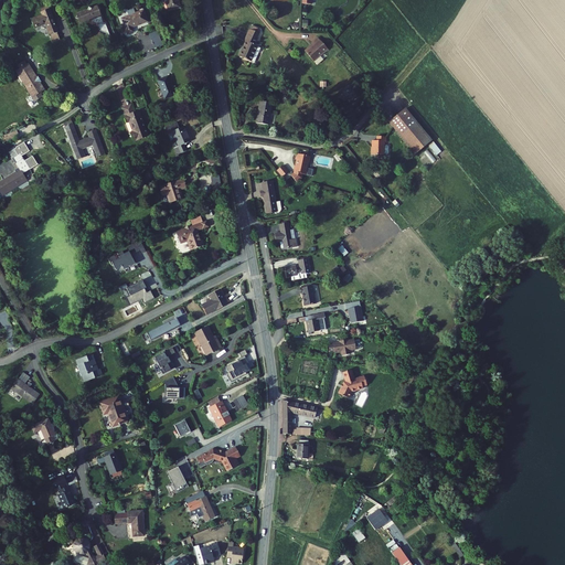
[(179,0),(167,0),(168,10),(180,10),(179,0)]
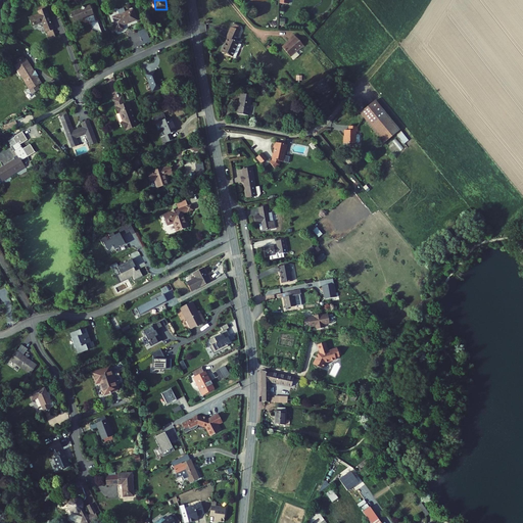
[(94,5),(72,13),(76,22),(97,14),(94,5)]
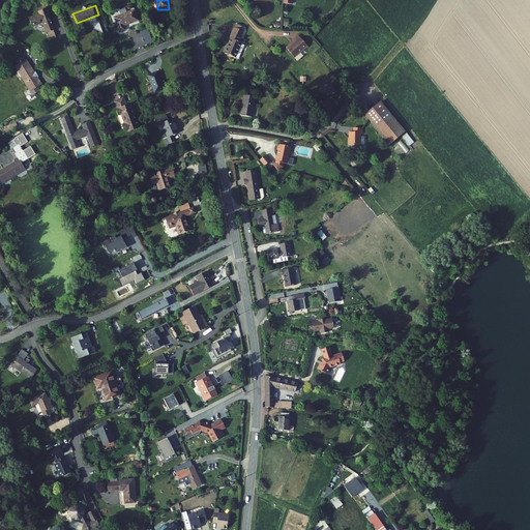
[(137,5),(115,12),(121,30),(129,28),(126,20),(140,16),(137,5)]
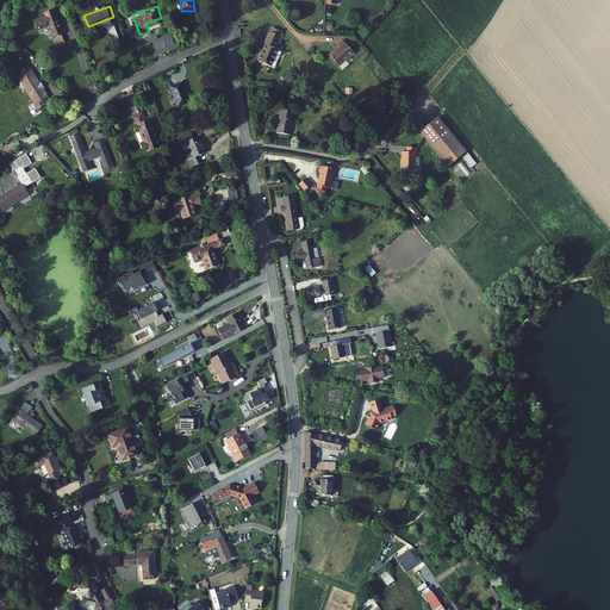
[(48,20),(37,24),(41,35),(51,31),(55,42),(56,42),(66,38),(57,13),(47,17),(48,20)]
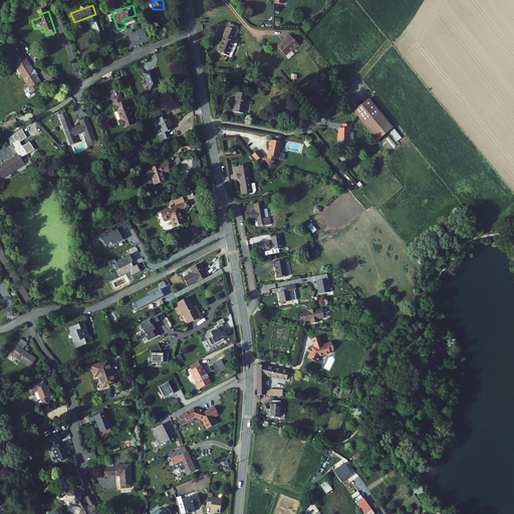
[(137,30),(140,43),(147,42),(145,28),(137,30)]
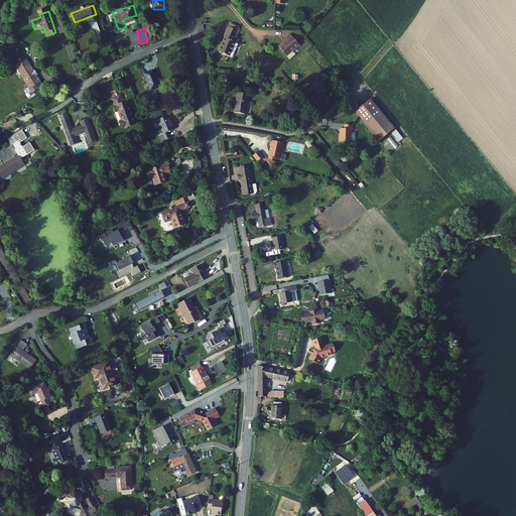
[(223,51),(234,55),(240,41),(237,40),(240,33),(231,29),(228,36),(230,37),(223,51)]
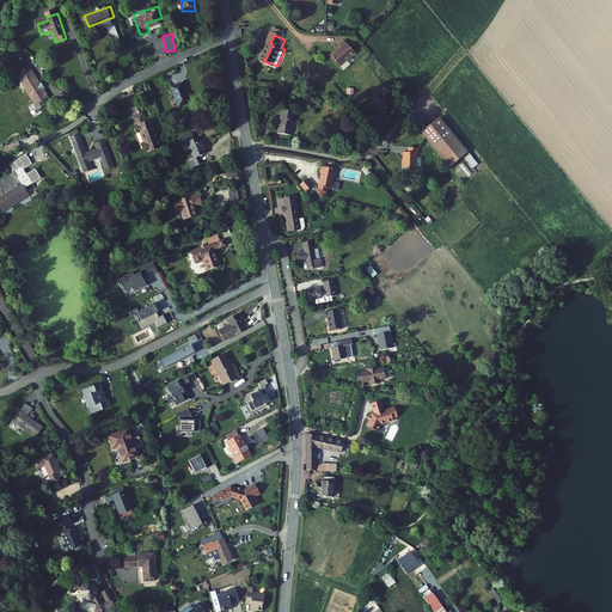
[(66,38),(56,42),(59,49),(68,47),(66,38)]
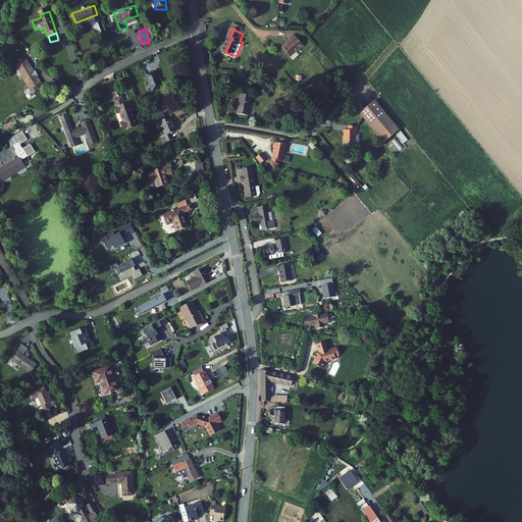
[(288,42),(283,45),(294,59),(300,54),(297,51),(304,45),(295,34),(290,38),(292,41),(288,43),(288,42)]
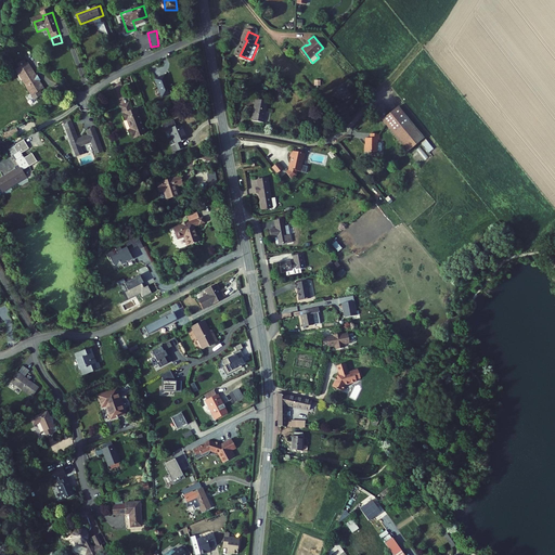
[(28,66),(26,63),(22,65),(24,69),(21,72),(31,88),(31,89),(39,100),(47,94),(43,90),(48,88),(43,81),(39,76),(31,64),(30,65),(28,66)]
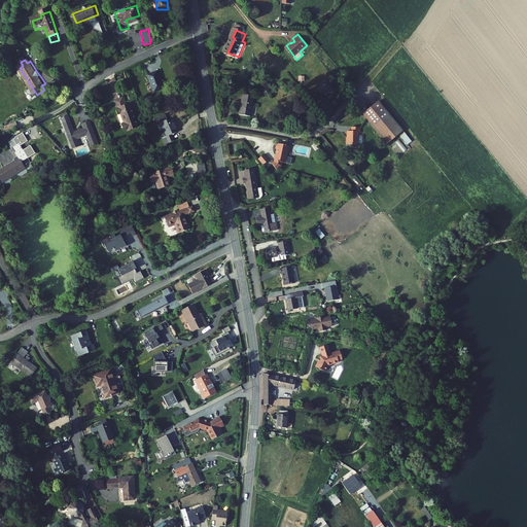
[(157,72),(147,76),(153,94),(164,91),(157,72)]
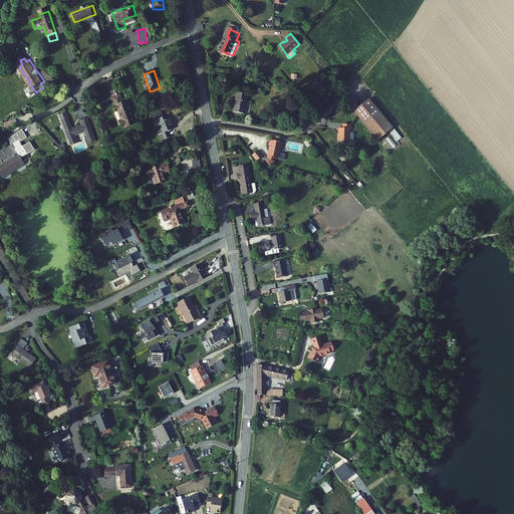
[(241,91),(237,112),(247,113),(251,93),(241,91)]
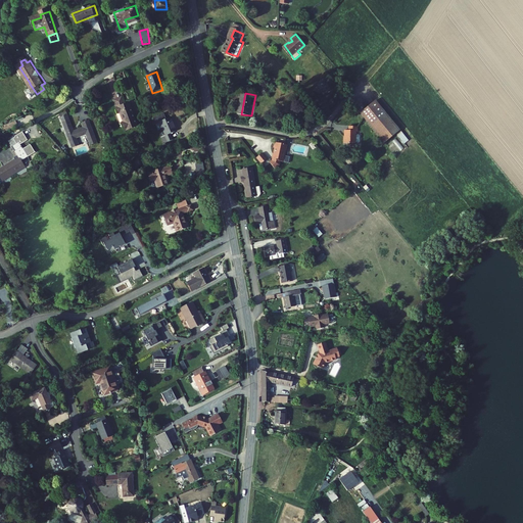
[(121,95),(112,98),(124,129),(137,124),(130,104),(127,105),(126,101),(124,102),(121,95)]
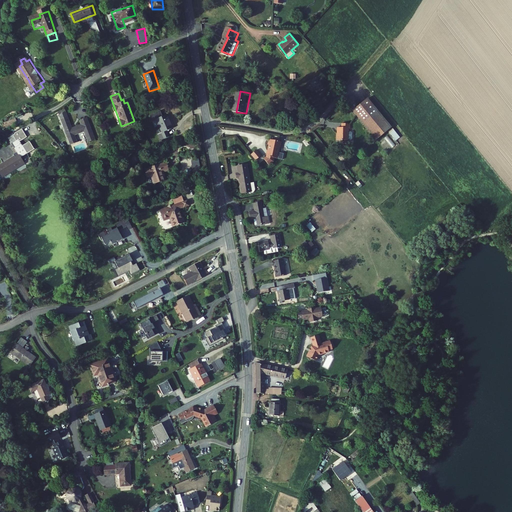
[(373,94),(358,107),(384,136),(399,123),(373,94)]
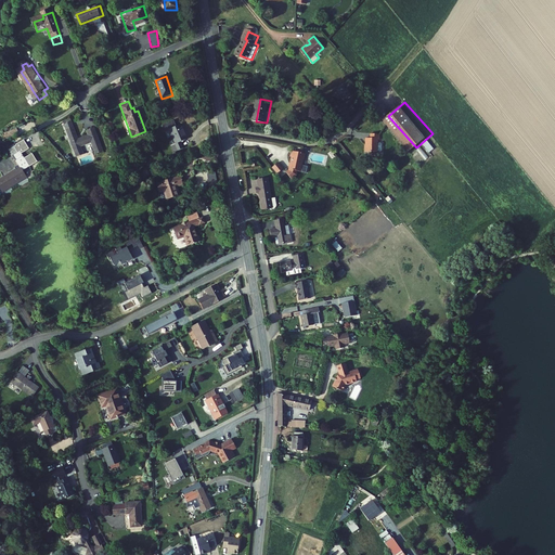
[(71,121),(64,124),(74,153),(81,151),(80,146),(90,143),(94,154),(103,152),(94,129),(87,131),(87,134),(77,138),(72,121),(71,121)]
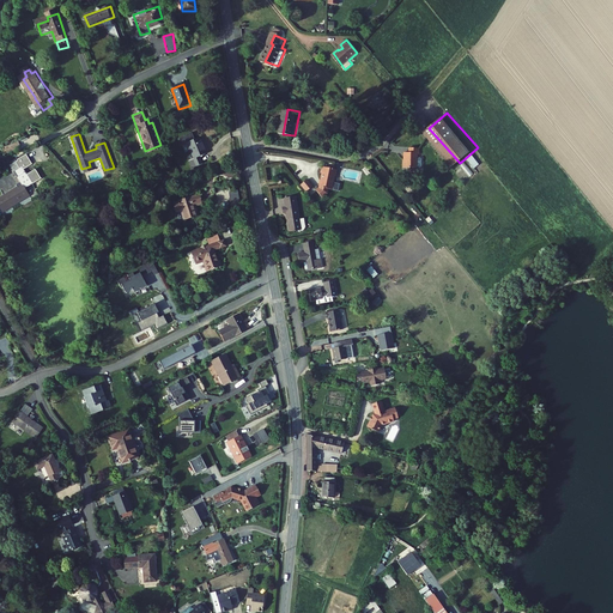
[(201,138),(186,143),(192,159),(189,159),(192,167),(202,163),(200,156),(207,153),(201,138)]
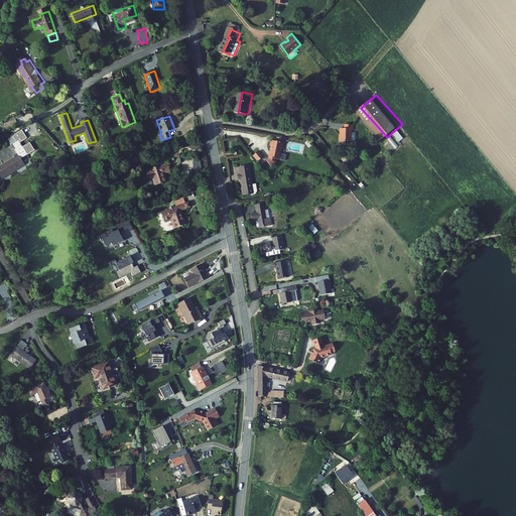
[(347,131),(347,146),(358,146),(358,133),(359,133),(360,127),(351,126),(351,131),(347,131)]
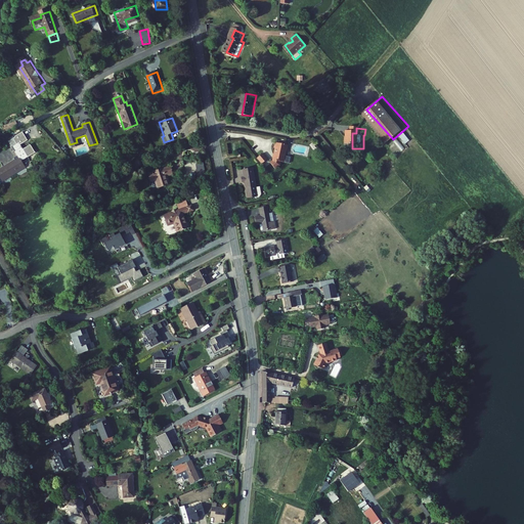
[(31,141),(27,133),(18,137),(18,136),(10,140),(18,158),(0,166),(0,177),(24,167),(20,162),(37,155),(33,146),(25,149),(23,145),(31,141)]
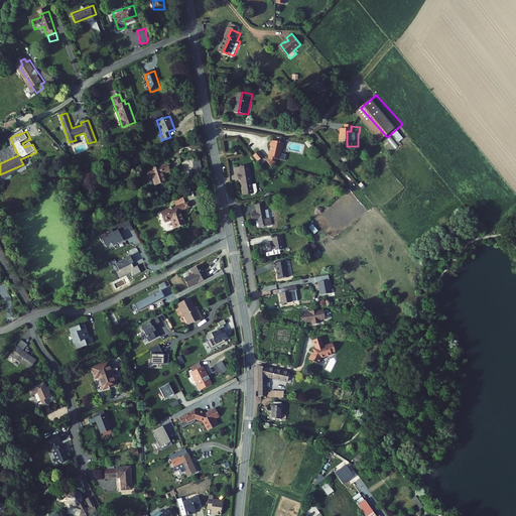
[(291,145),(279,141),(277,146),(279,147),(274,161),(272,163),(276,168),(280,165),(282,160),(283,161),(285,155),(286,155),(288,150),(289,150),(291,145)]
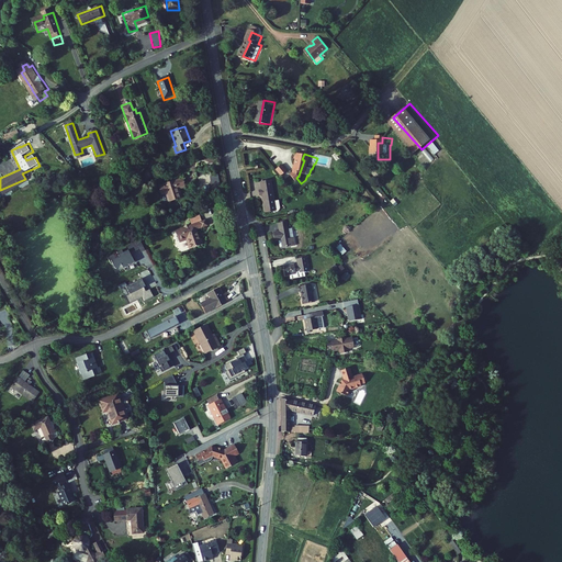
[(280,171),(285,178),(291,172),(287,166),(280,171)]
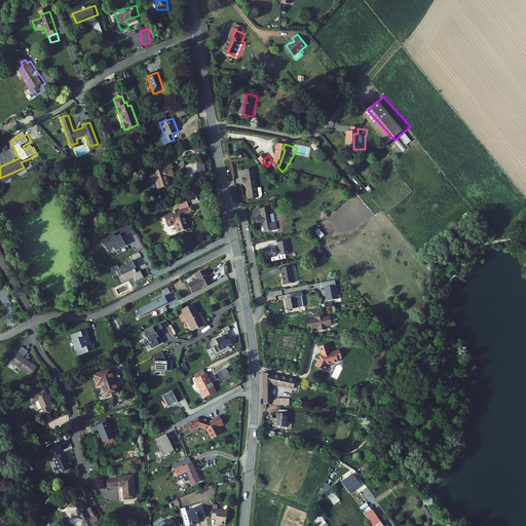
[(198,180),(207,178),(203,163),(196,164),(198,180)]
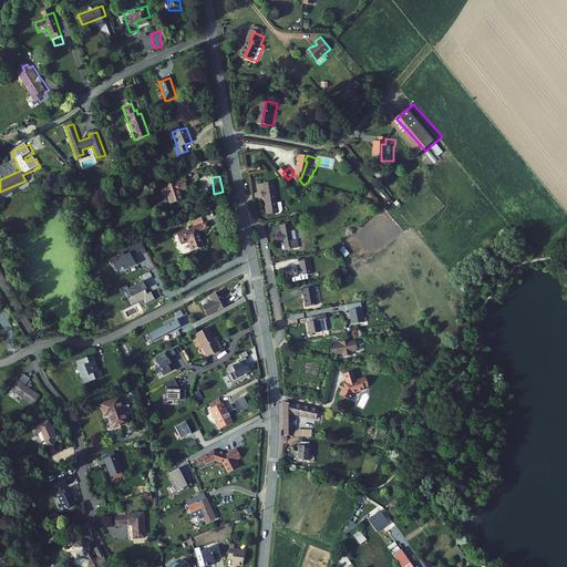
[(182,178),(158,185),(161,193),(168,191),(172,203),(182,199),(179,189),(178,186),(184,185),(182,178)]
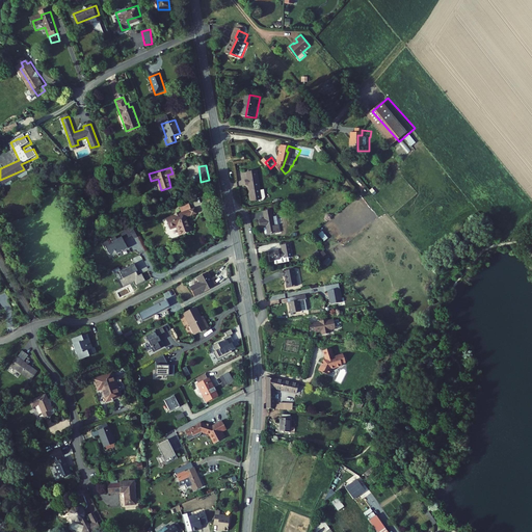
[(250,182),(251,188),(254,187),(257,204),(267,202),(267,203),(271,202),(269,192),(265,193),(261,173),(253,175),(254,182),(250,182)]
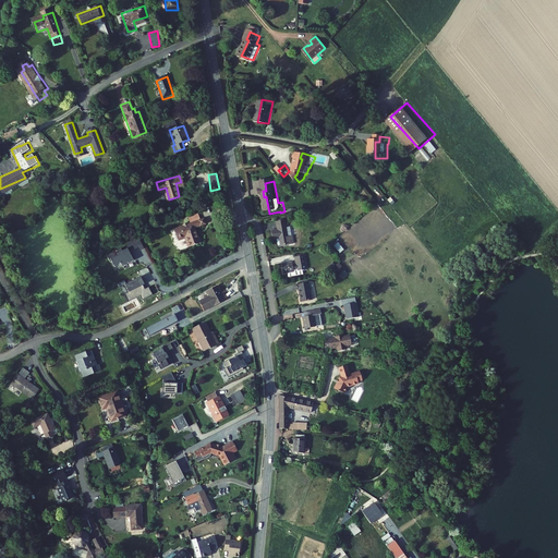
[(203,214),(173,230),(179,241),(186,237),(190,244),(203,237),(202,233),(201,234),(195,225),(206,219),(203,214)]
